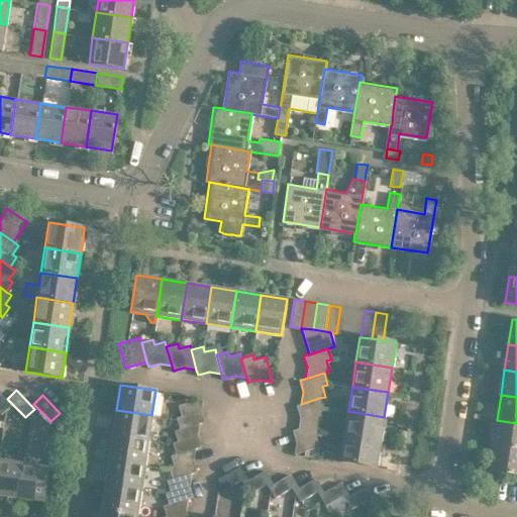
[(0,413),(8,405),(0,396),(0,413)]
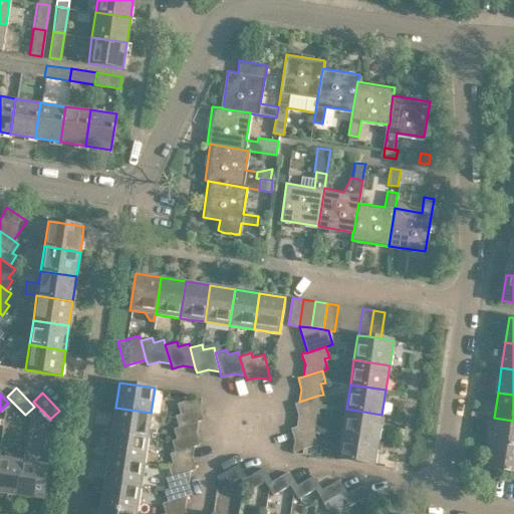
[(177,402),(180,413),(199,407),(200,395),(177,402)]
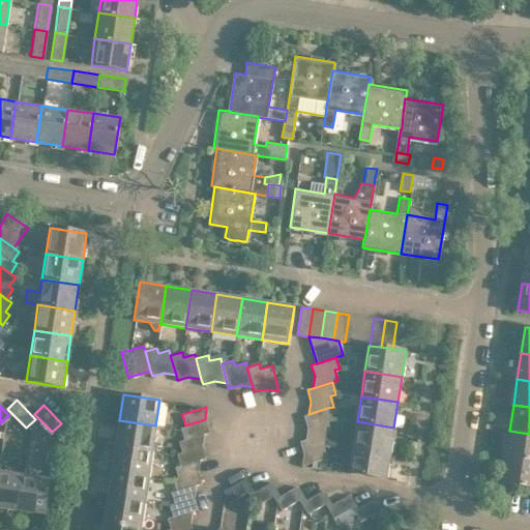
[(327,408),(308,414),(303,416),(306,428),(305,440),(324,434),(329,432),(326,421),(331,419),(327,408)]
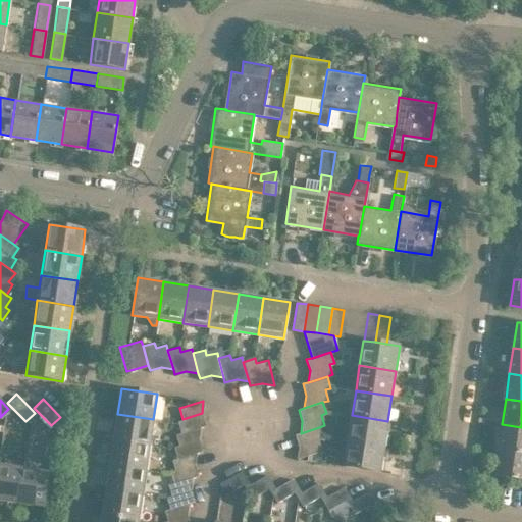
[(177,420),(180,432),(200,427),(205,425),(202,413),(183,419),(177,420)]
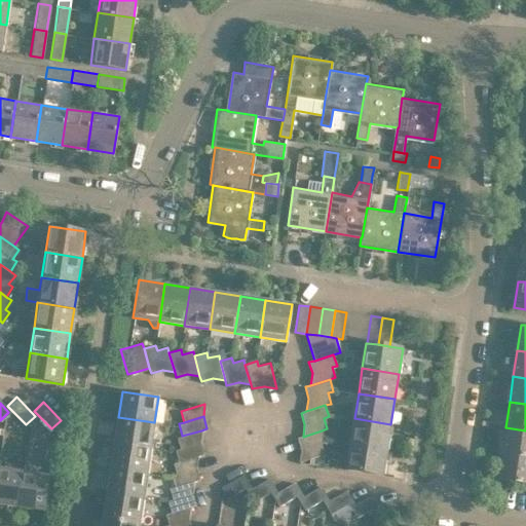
[(114,442),(150,448),(154,422),(118,417),(114,442)]
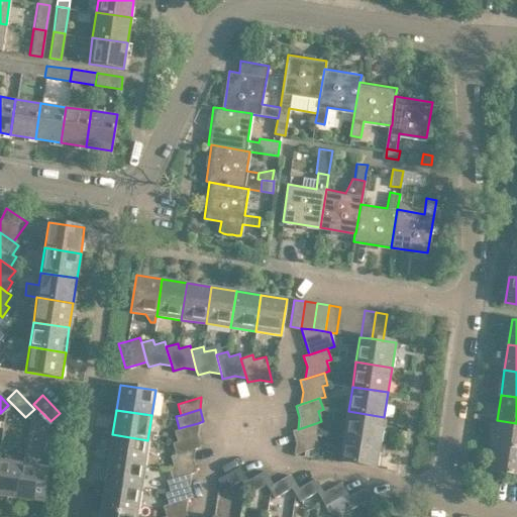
[(344,436),(381,441),(384,417),(348,411),(344,436)]
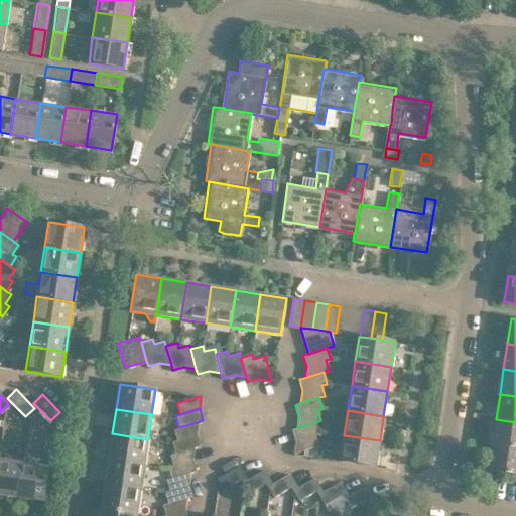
[(492,444),(515,447),(515,422),(496,419),(492,444)]
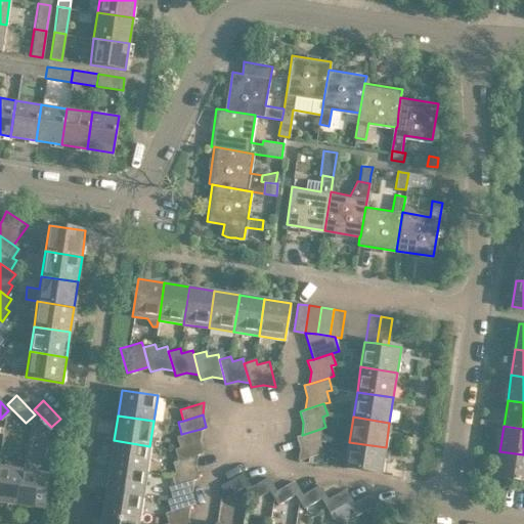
[(202,451),(199,440),(201,429),(181,434),(175,436),(178,446),(174,447),(178,459),(197,453),(202,451)]
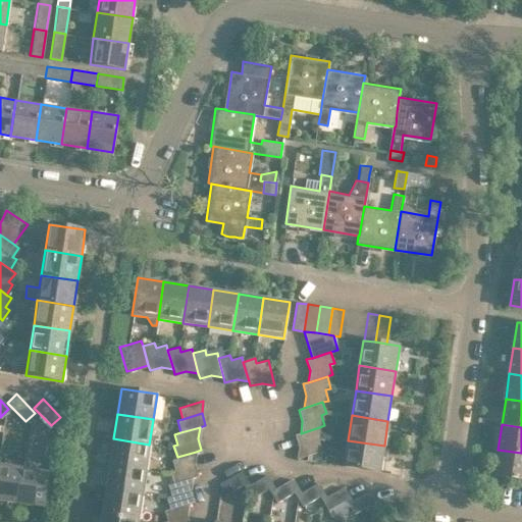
[(301,433),(295,434),(299,446),(297,459),(322,451),(318,439),(322,438),(319,427),(301,433)]
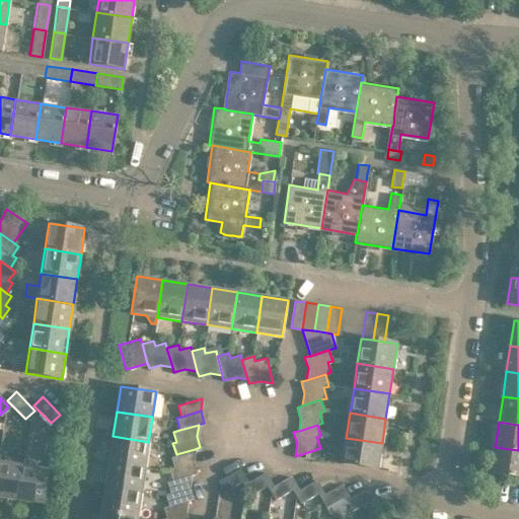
[(108,461),(145,466),(148,442),(113,436),(108,461)]
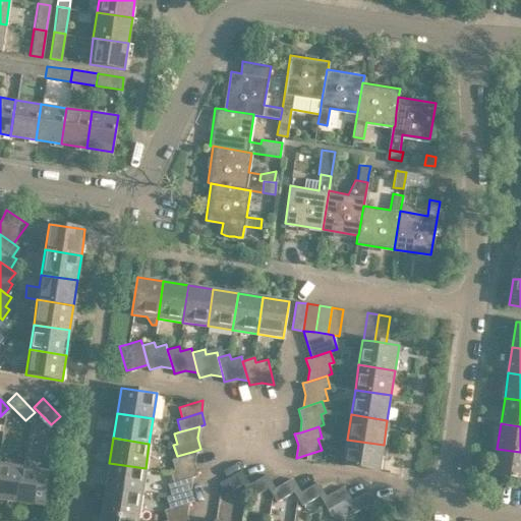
[(343,465),(380,471),(384,445),(347,440),(343,465)]
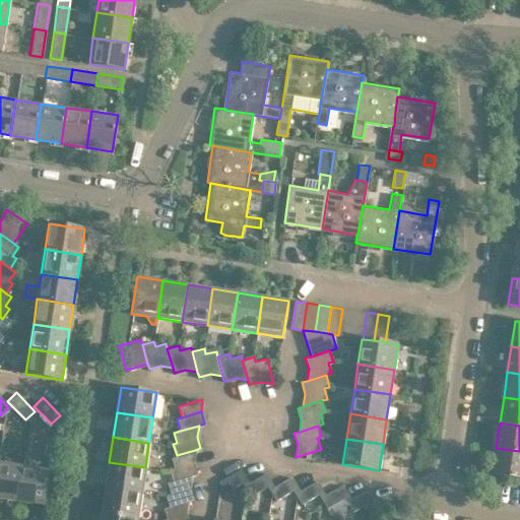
[(492,473),(519,477),(519,451),(496,448),(492,473)]
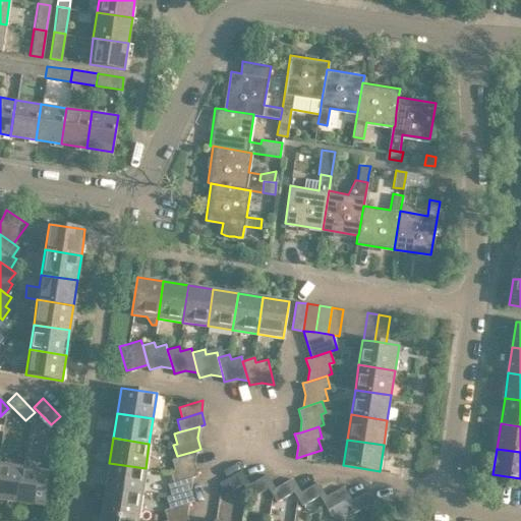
[(195,451),(177,456),(170,458),(173,469),(169,470),(173,481),(191,476),(197,474),(194,463),(195,451)]
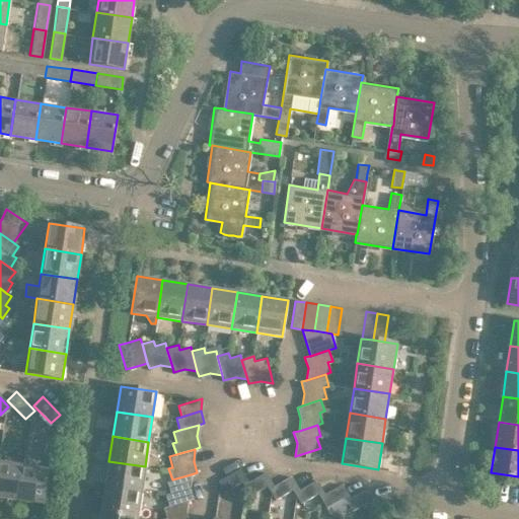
[(0,497),(17,500),(22,465),(0,461),(0,497)]
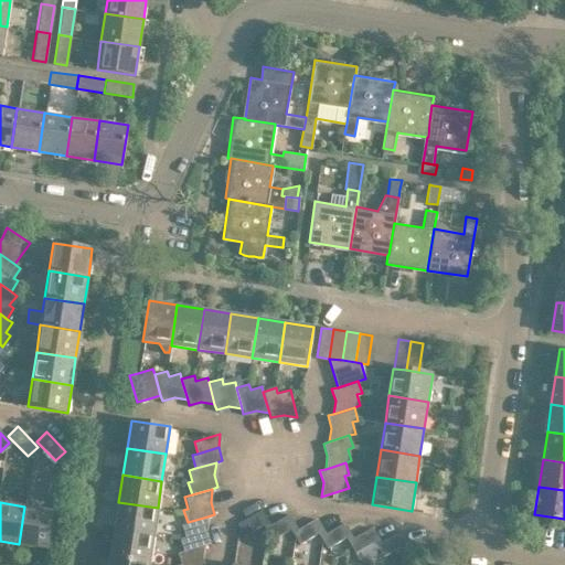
[(115,529),(153,535),(158,508),(118,502),(115,529)]
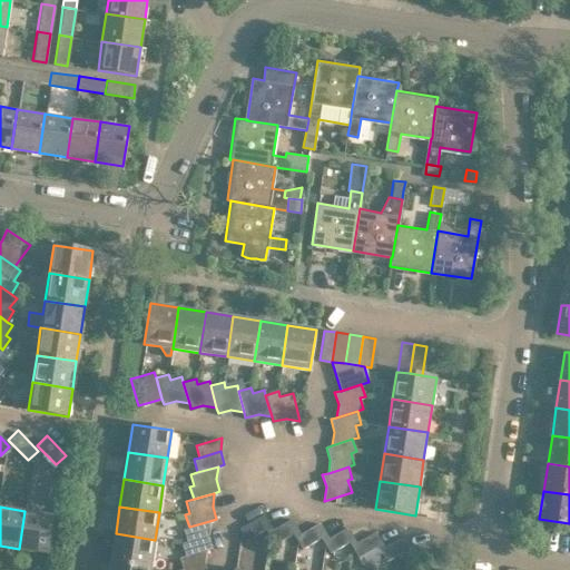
[(25,511),(19,549),(47,553),(53,516),(25,511)]
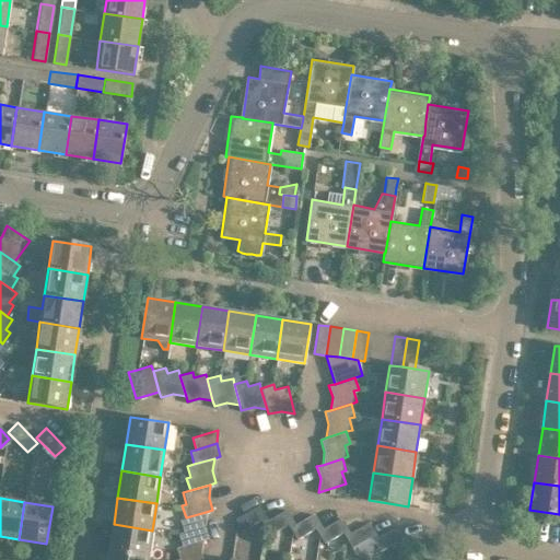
[(258,504),(234,518),(241,529),(265,516),(258,504)]
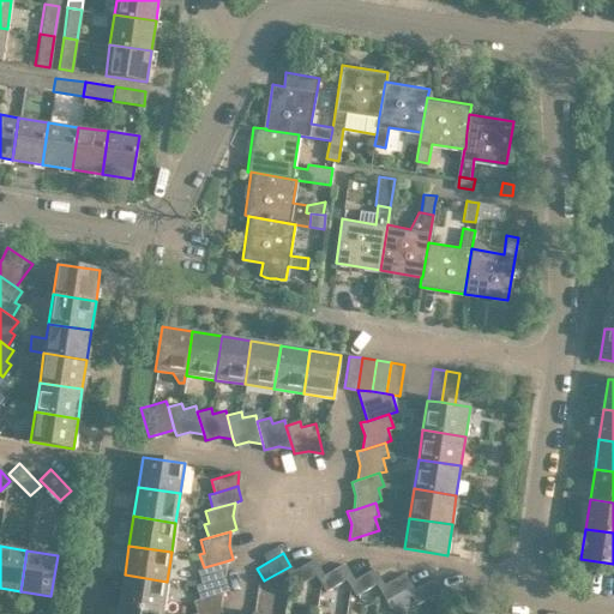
[(313,558),(287,572),(294,585),(319,570),(313,558)]
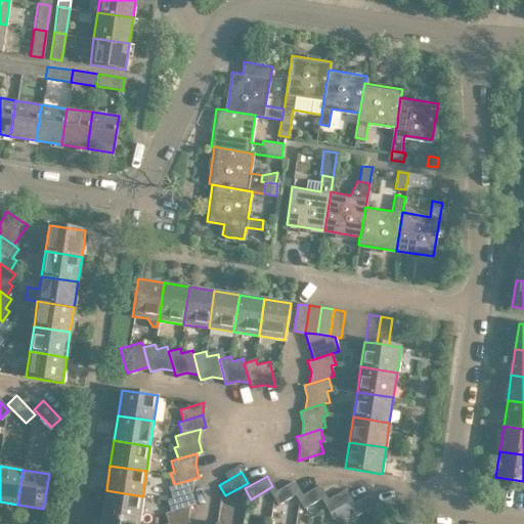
[(170,510),(188,505),(194,503),(190,490),(192,479),(174,484),(168,486),(171,496),(166,497),(170,510)]
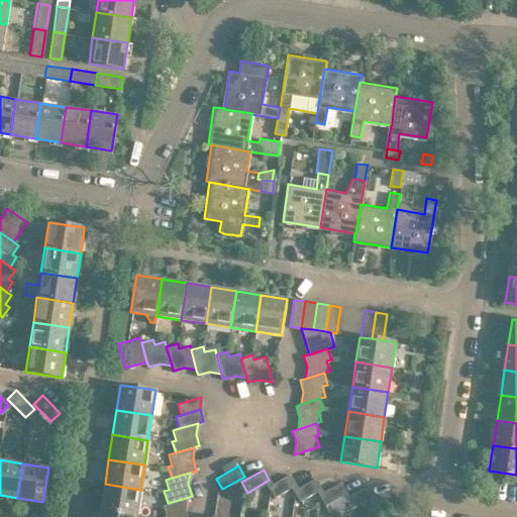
[(268,486),(274,497),(295,484),(289,474),(268,486)]
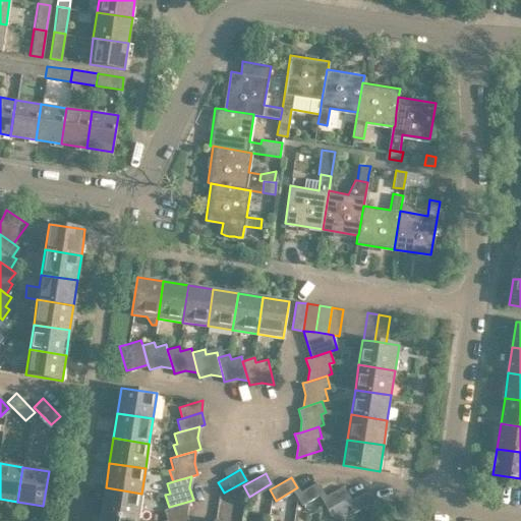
[(316,481),(295,494),(301,505),(323,491),(316,481)]
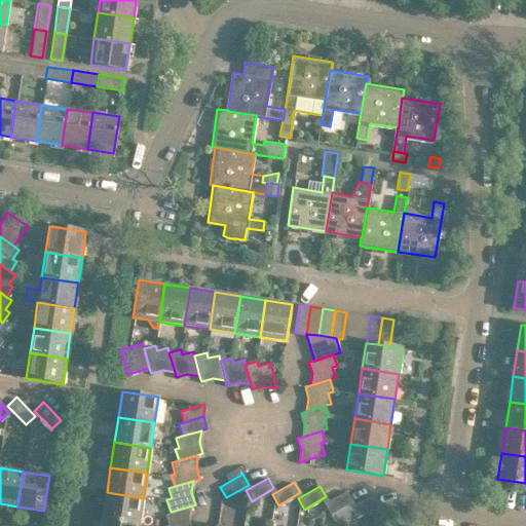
[(346,489),(324,502),(330,513),(352,500),(346,489)]
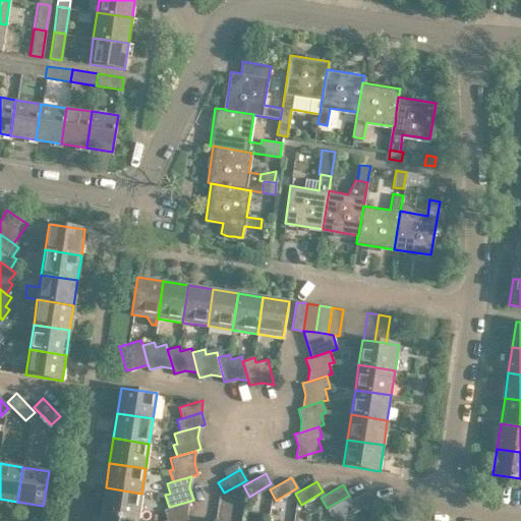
[(102,512),(137,518),(141,494),(106,487),(102,512)]
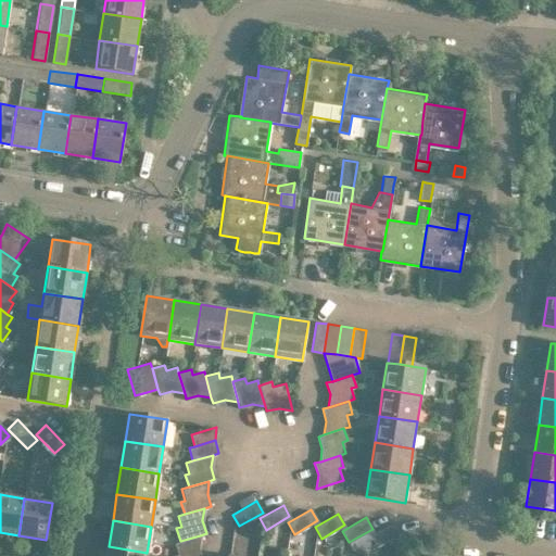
[(393,521),(369,535),(376,547),(400,533),(393,521)]
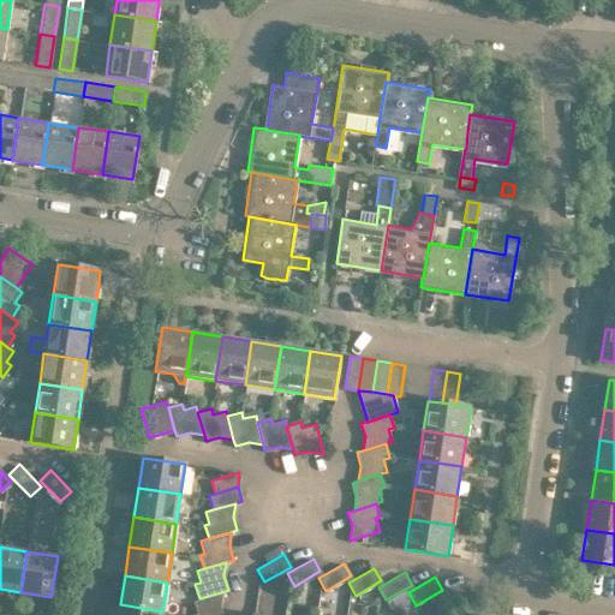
[(221,614),(219,605),(221,592),(199,598),(192,601),(197,613),(191,614),(190,614),(221,614)]
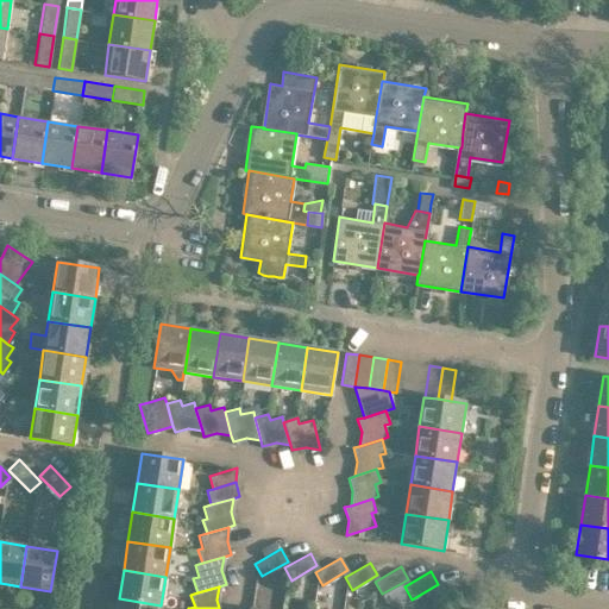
[(117,608),(159,608),(161,606),(119,598),(117,608)]
